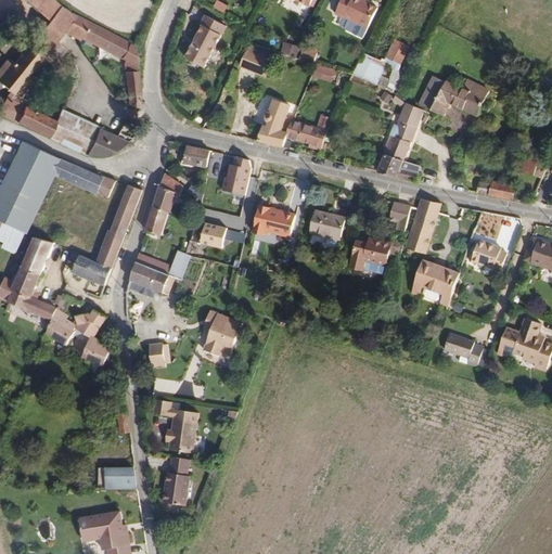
[(29,42),(43,54),(45,53),(50,59),(55,62),(63,53),(52,44),(59,36),(63,37),(76,43),(78,41),(116,59),(119,103),(135,108),(136,91),(132,72),(129,48),(56,12),(45,0),(17,0),(43,25),(29,42)]
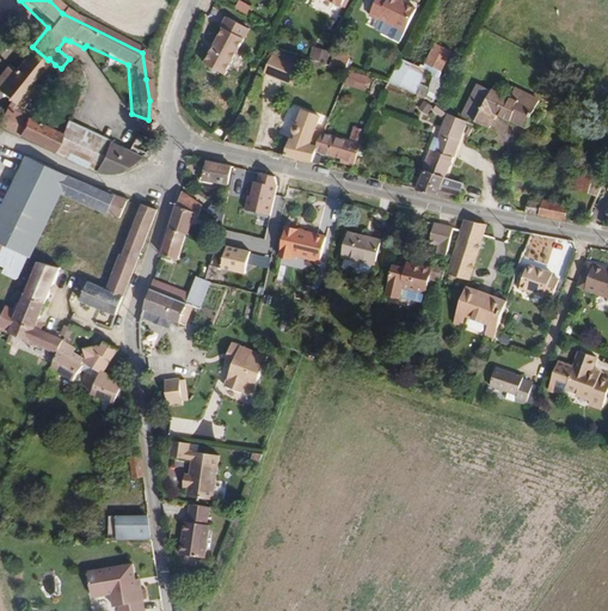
[(374,0),(367,17),(376,20),(378,19),(403,31),(413,8),(397,1),(397,0),(374,0)]
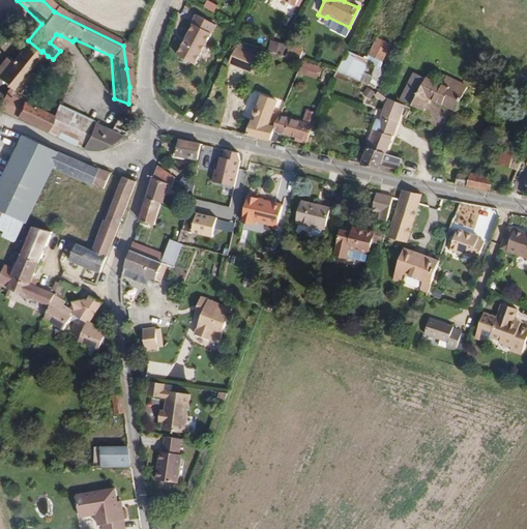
[(211,13),(214,6),(204,1),(201,8),(211,13)]
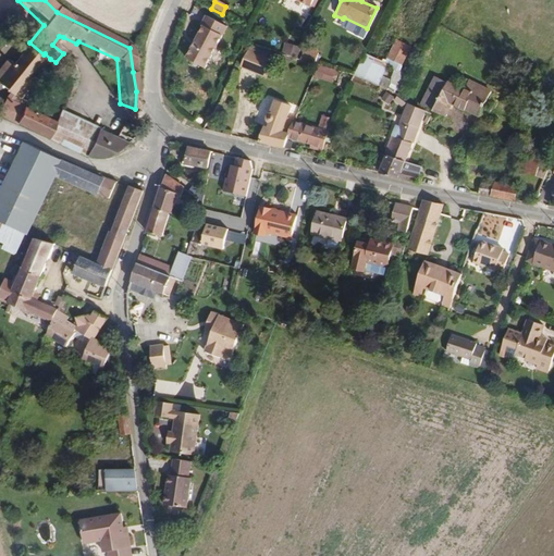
[(202,68),(224,26),(204,15),(199,25),(200,26),(184,58),(202,68)]
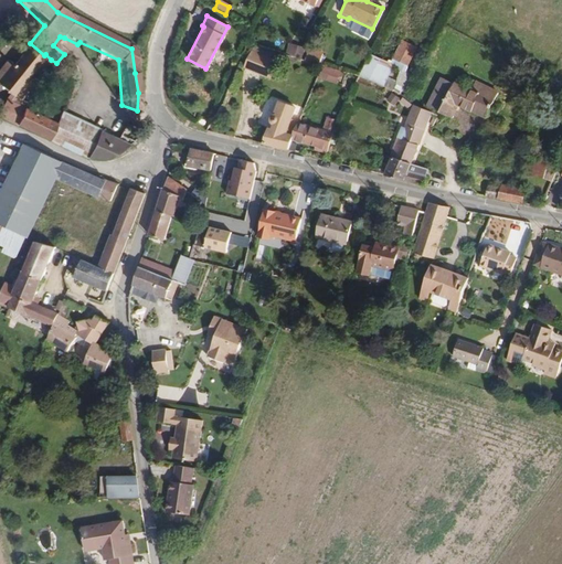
[(173,20),(167,34),(172,35),(178,22),(173,20)]
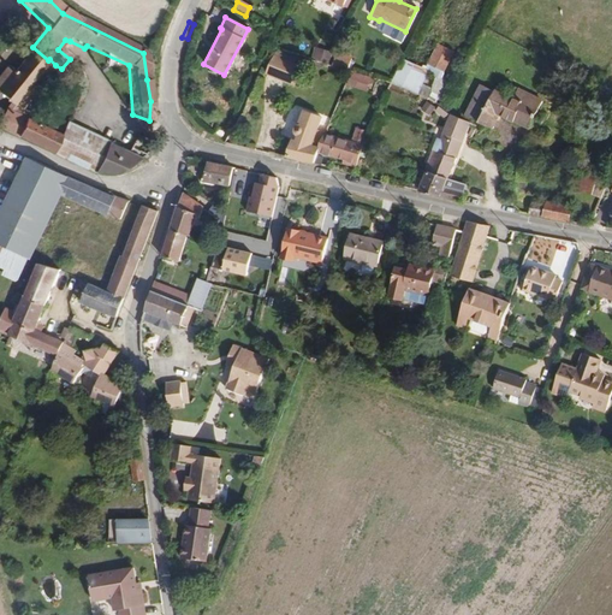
[(455,53),(434,43),(425,65),(446,72),(455,53)]
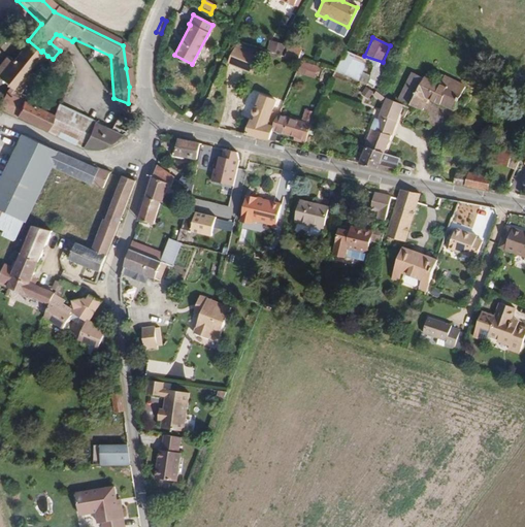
[(28,67),(41,52),(28,40),(9,62),(1,57),(0,58),(0,85),(7,91),(28,67)]
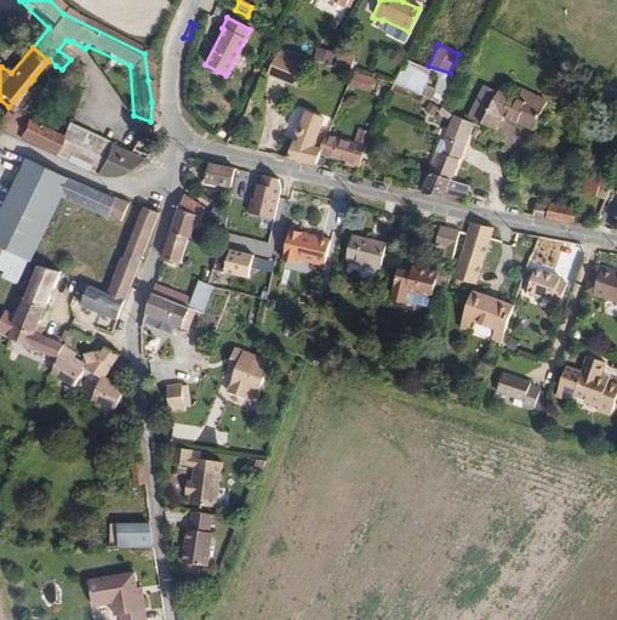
[(336,53),(313,47),(310,60),(332,66),(336,53)]
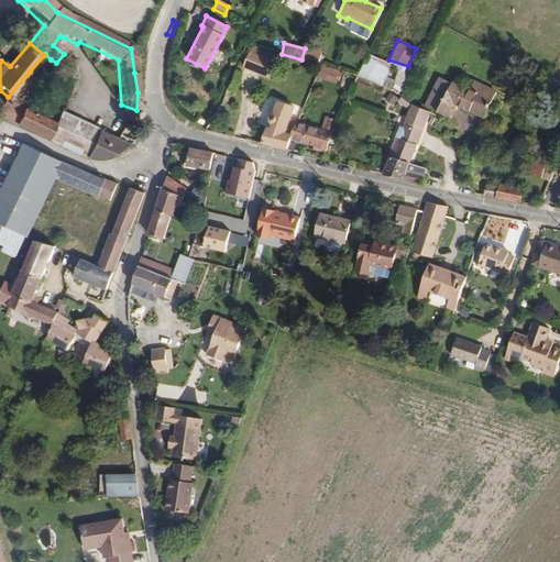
[(43,69),(51,59),(45,54),(44,55),(30,72),(8,97),(2,103),(10,106),(14,108),(25,113),(29,108),(15,101),(33,81),(31,79),(41,67),(43,69)]
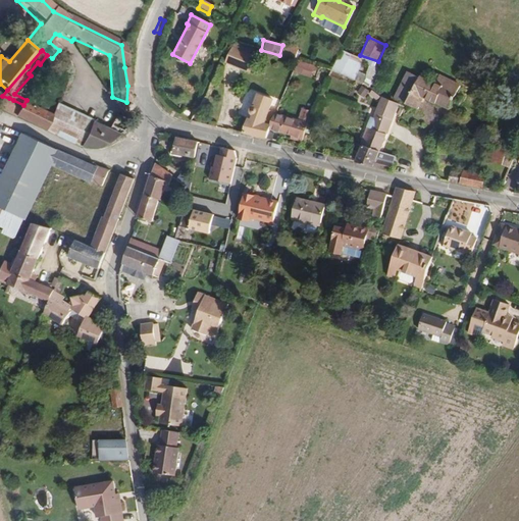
[(259,59),(236,50),(230,61),(254,71),(259,59)]
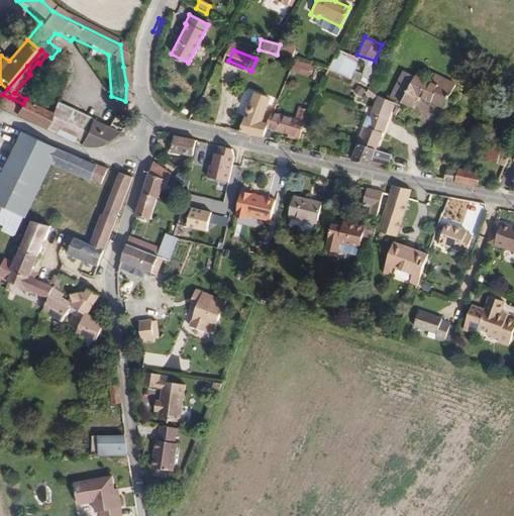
[(350,78),(357,58),(335,49),(328,70),(350,78)]
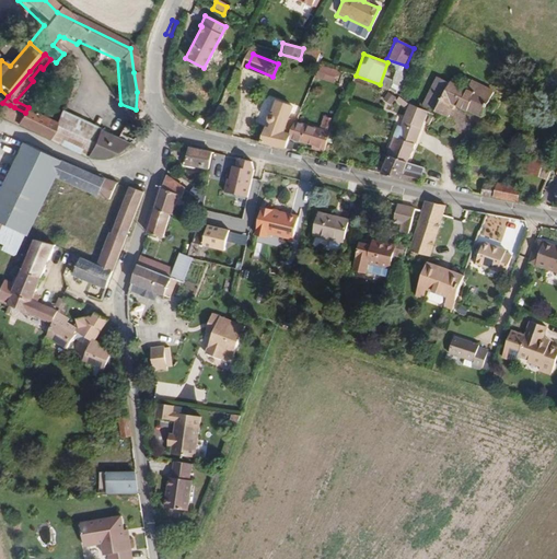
[(338,74),(316,65),(311,80),(331,86),(338,74)]
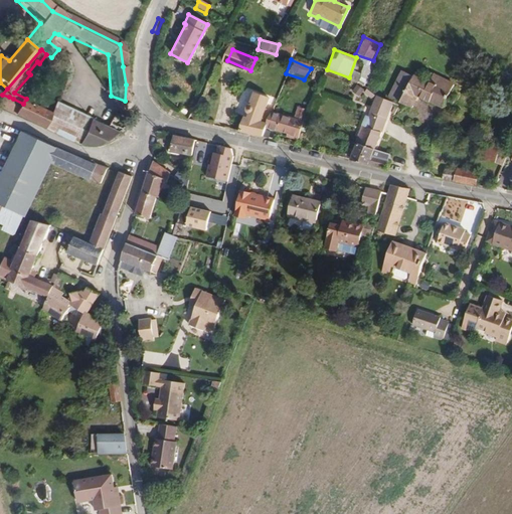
[(362,64),(358,74),(351,71),(348,80),(364,87),(371,68),(362,64)]
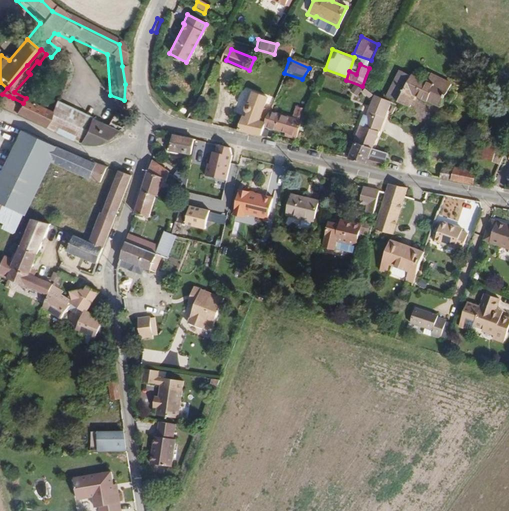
[(393,99),(406,74),(394,68),(383,92),(386,93),(386,95),(387,97),(393,99)]
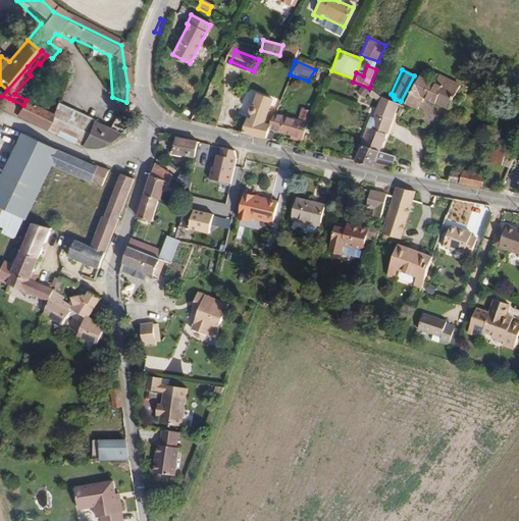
[(413,107),(419,95),(433,102),(438,91),(445,79),(442,76),(440,75),(433,72),(429,81),(426,79),(415,73),(414,75),(401,101),(413,107)]
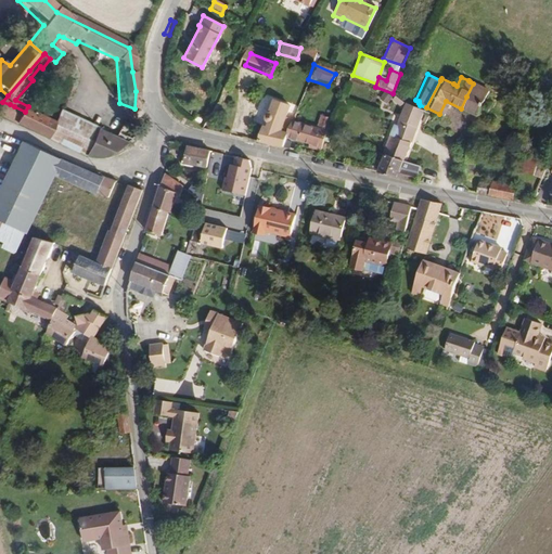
[(479,86),(473,84),(466,97),(461,108),(463,110),(466,111),(479,86)]
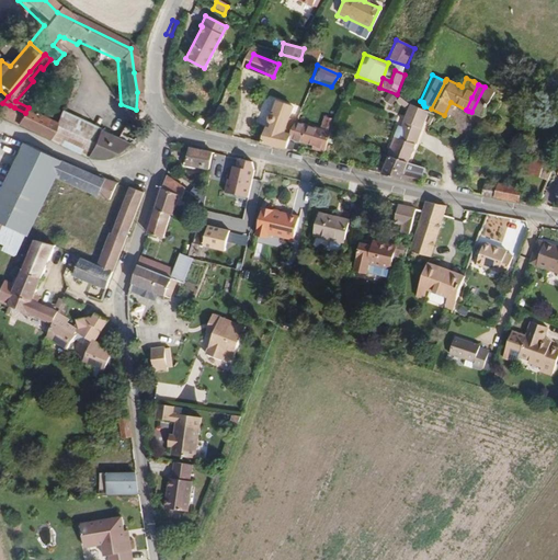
[(488,89),(485,87),(471,112),(476,114),(488,89)]
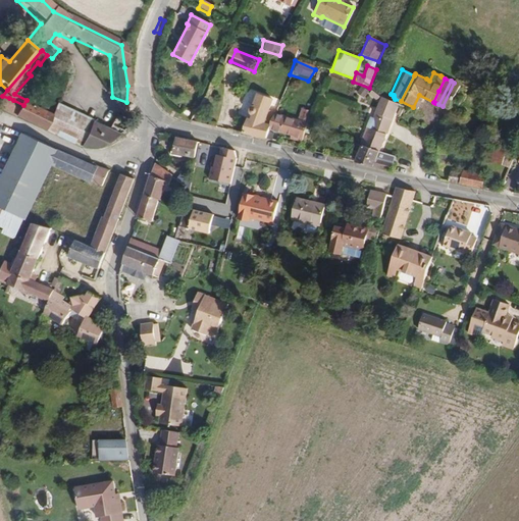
[(263,138),(267,128),(269,122),(264,121),(270,98),(255,93),(252,104),(250,104),(248,104),(247,106),(246,109),(248,111),(250,112),(248,117),(247,116),(241,133),(263,138)]
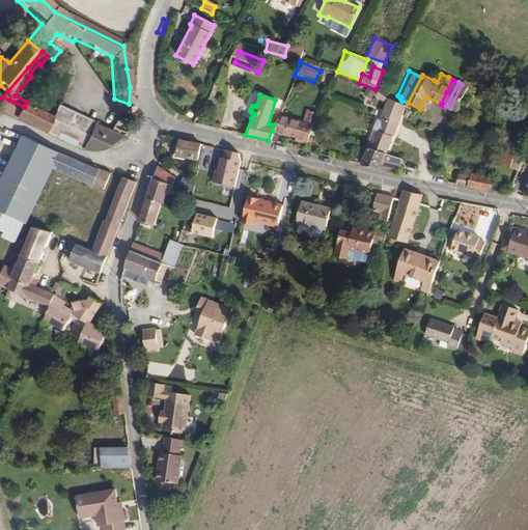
[(51,119),(38,113),(24,107),(14,102),(9,100),(2,98),(0,102),(0,111),(20,120),(35,128),(46,133),(51,119)]
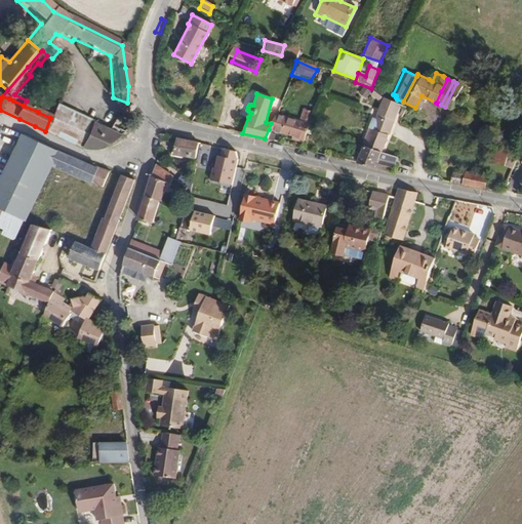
[(379,96),(373,112),(390,119),(391,118),(396,103),(379,96)]
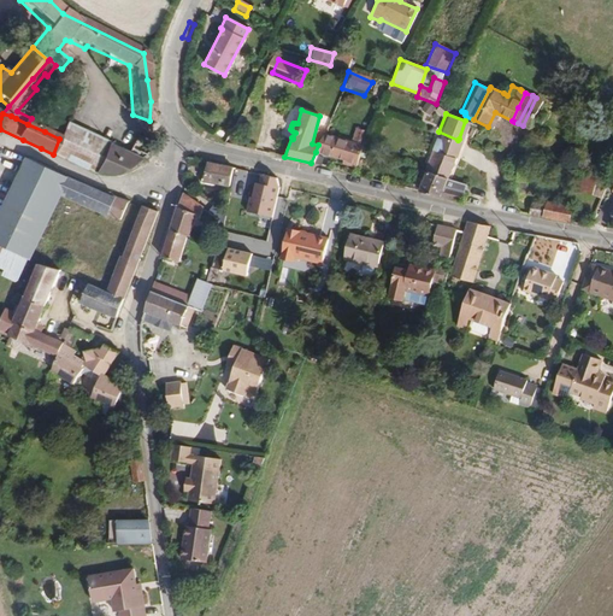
[(106,142),(52,118),(48,125),(31,118),(28,124),(45,132),(59,139),(53,154),(93,172),(106,142)]
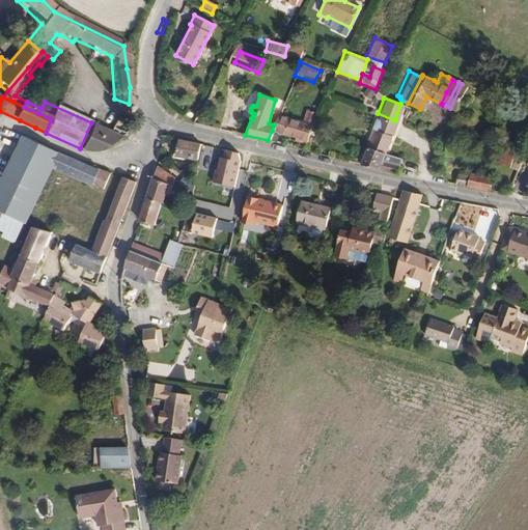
[(274,124),(272,131),(277,133),(280,134),(293,137),(292,141),(304,144),(311,124),(279,112),(274,124)]
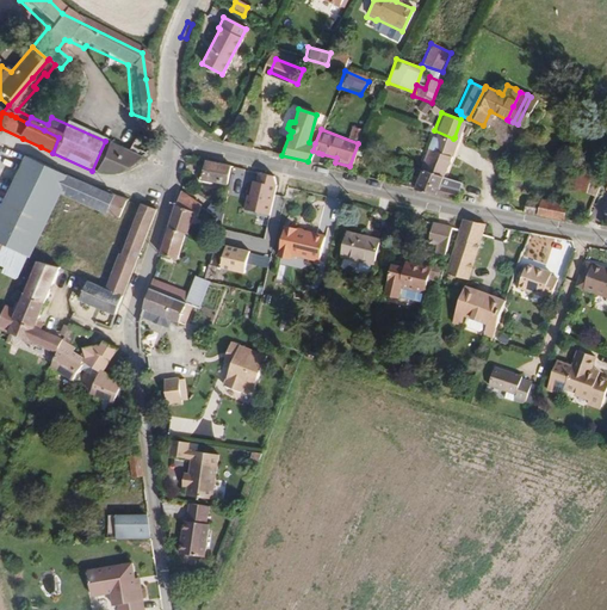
[(420,168),(439,176),(447,153),(453,139),(434,130),(420,168)]
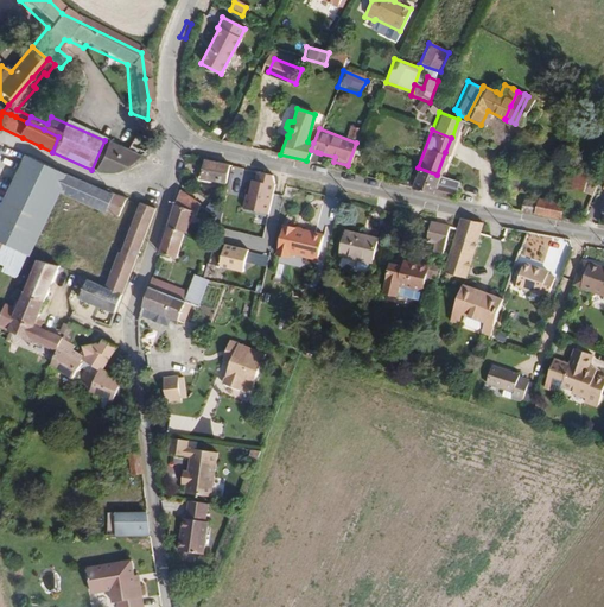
[(105,140),(91,170),(113,171),(137,156),(105,140)]
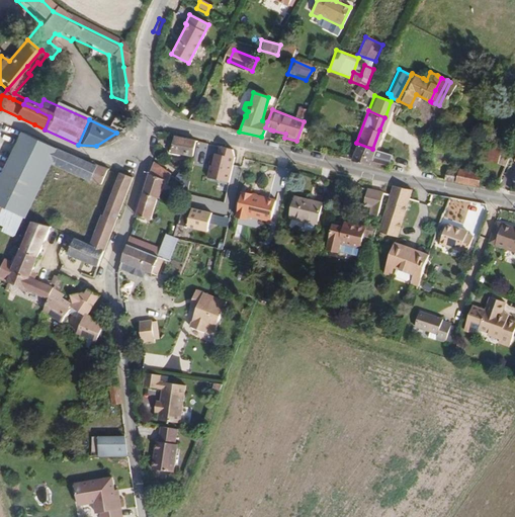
[(267,139),(270,130),(265,127),(261,137),(267,139)]
